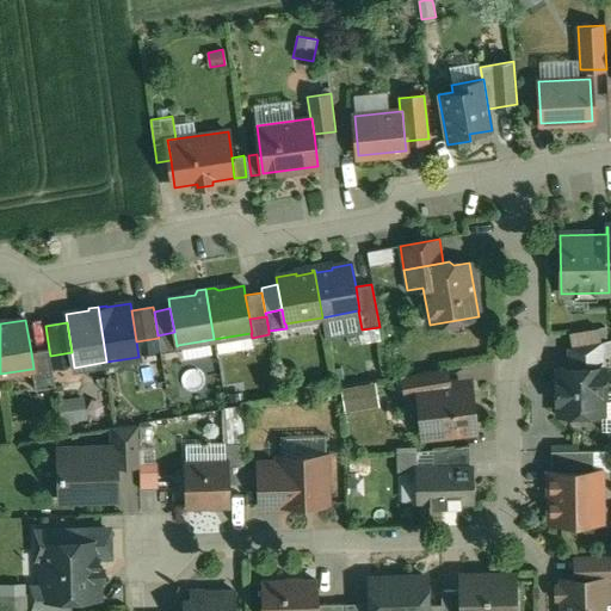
[(600,326),(571,332),(573,343),(603,337),(600,326)]
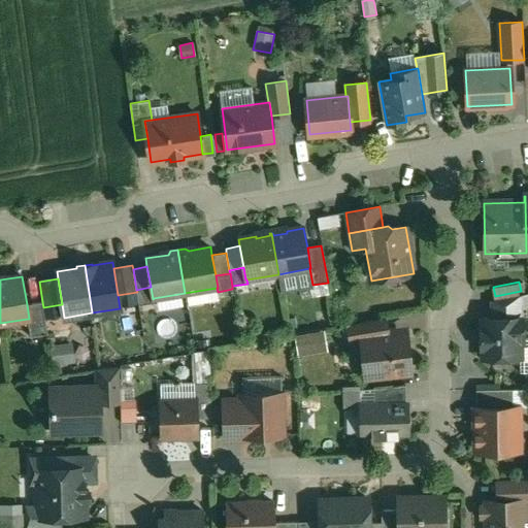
[(151,287),(136,290),(137,292),(139,305),(154,302),(154,298),(153,299),(151,287)]
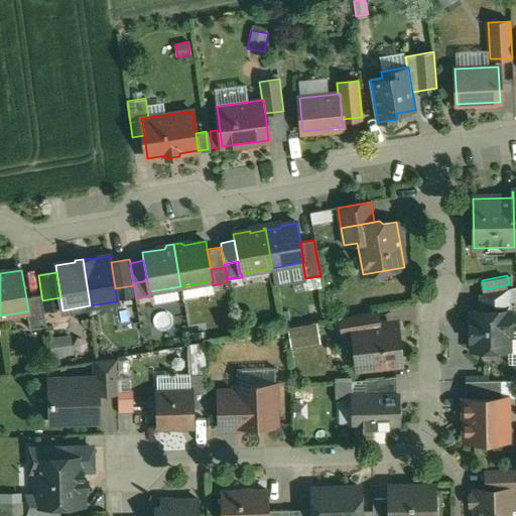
[(507,289),(481,293),(481,311),(508,310),(507,289)]
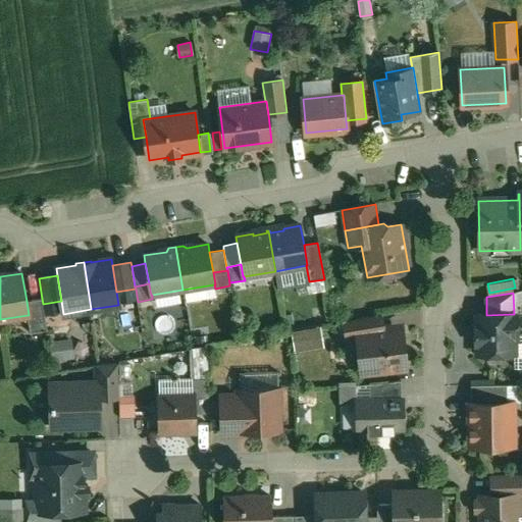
[(42,299),(27,301),(29,315),(28,315),(31,333),(47,330),(43,304),(42,299)]
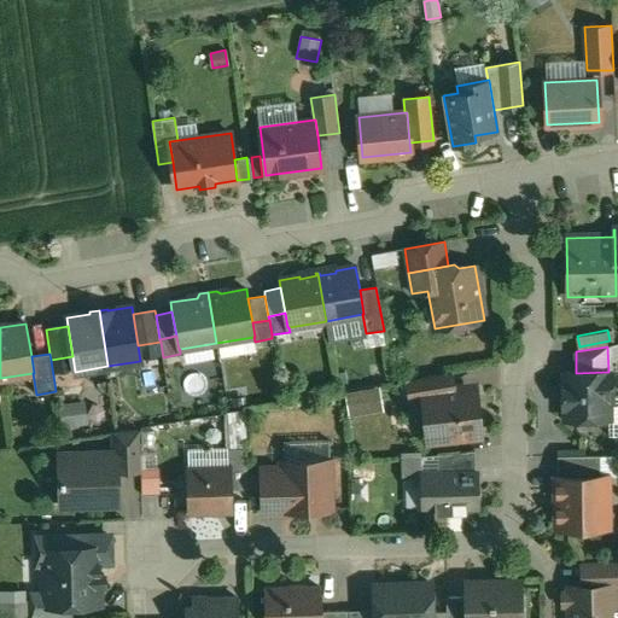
[(576,373),(565,373),(565,385),(563,388),(563,404),(565,407),(565,419),(588,419),(592,423),(600,423),(604,419),(608,418),(608,397),(612,397),(612,372),(608,372),(576,373)]
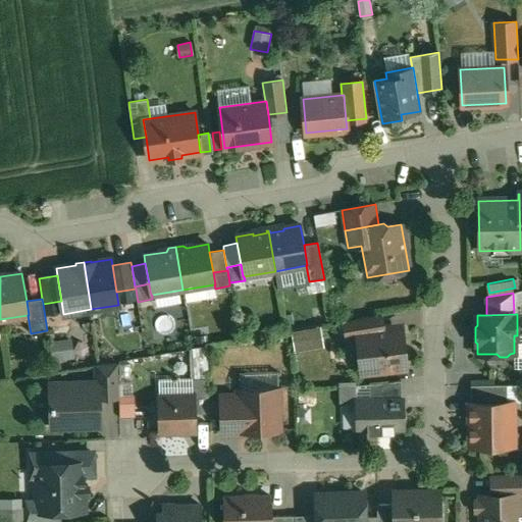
[(380,315),(345,321),(347,337),(360,335),(359,331),(382,329),(380,315)]
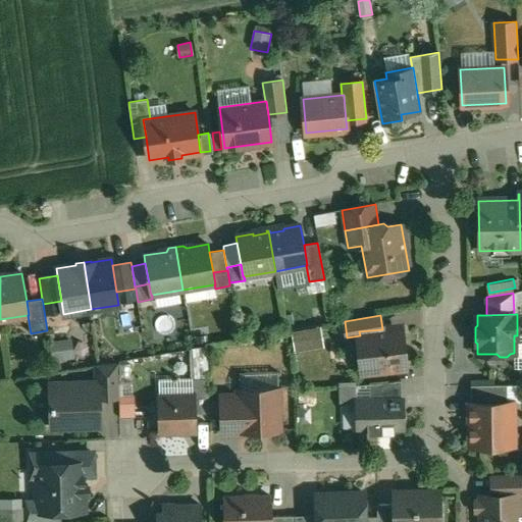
[(320,326),(292,331),(296,352),(324,346),(320,326)]
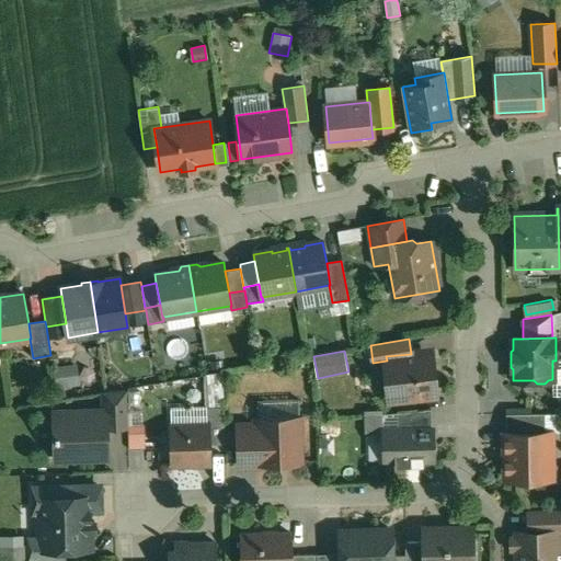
[(411,354),(386,356),(387,361),(390,400),(434,395),(430,359),(421,353),(411,354)]
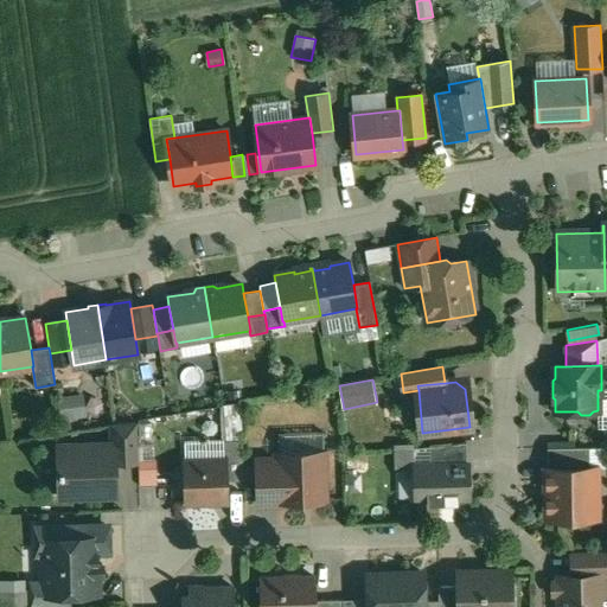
[(63,415),(85,414),(84,393),(62,394),(63,415)]
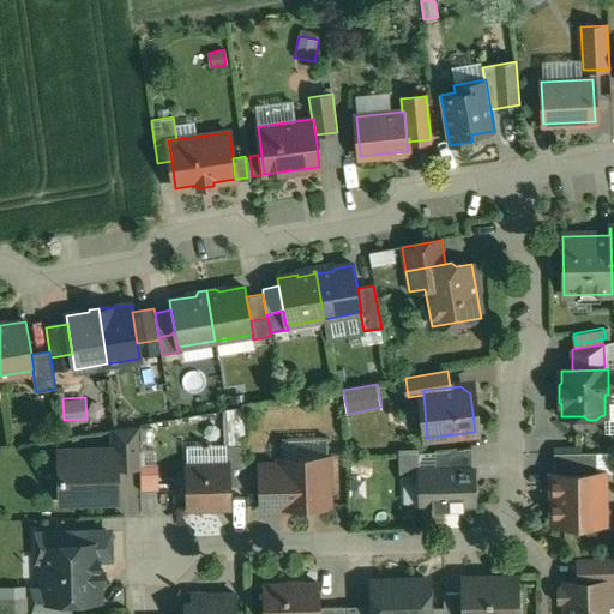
[(242,407),(224,408),(227,441),(245,440),(242,407)]
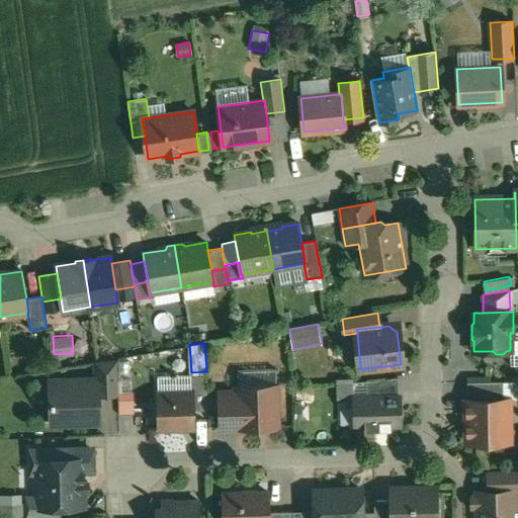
[(117,394),(116,360),(95,361),(96,379),(97,379),(98,395),(117,394)]
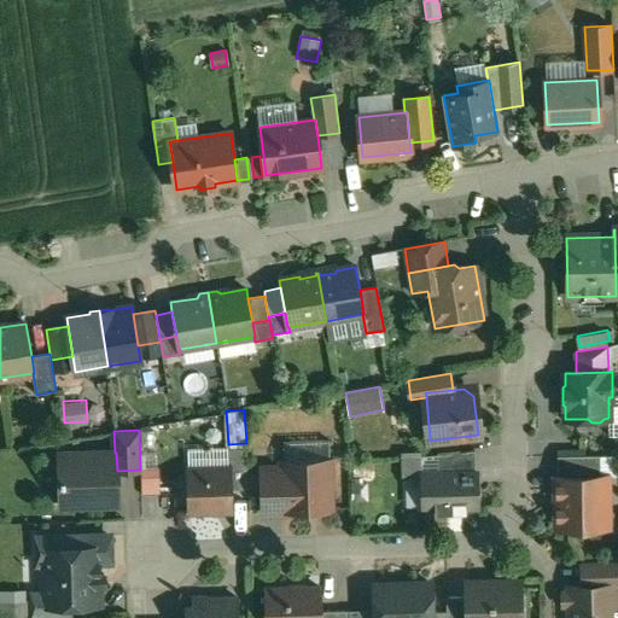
[(246,473),(246,449),(233,449),(233,467),(234,490),(248,490),(246,473)]
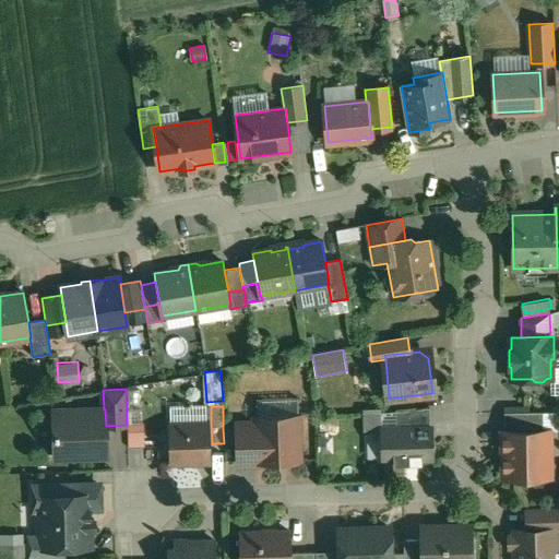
[(429,407),(394,411),(395,428),(429,427),(429,407)]
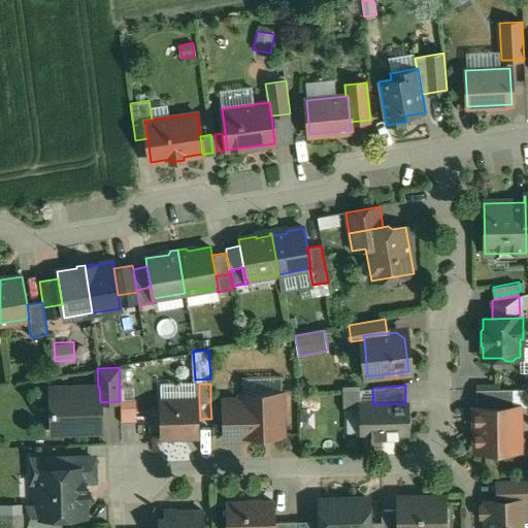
[(98,387),(51,389),(53,431),(100,430),(100,402),(99,387),(98,387)]
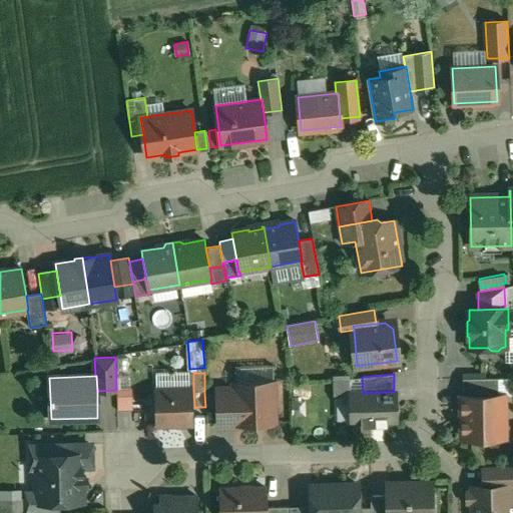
[(498,378),(462,379),(462,397),(498,396),(498,378)]
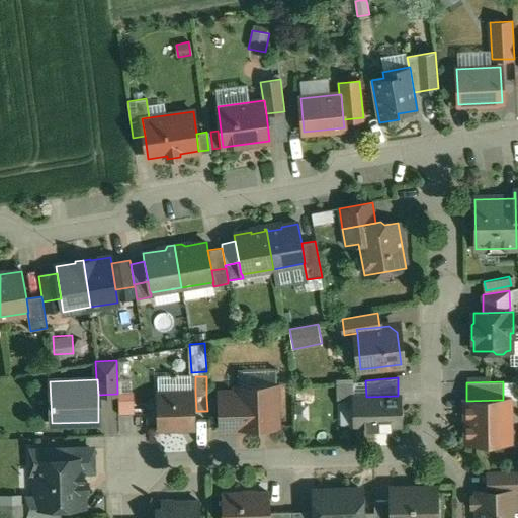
[(276,385),(238,386),(238,394),(239,427),(241,427),(278,426),(276,385)]
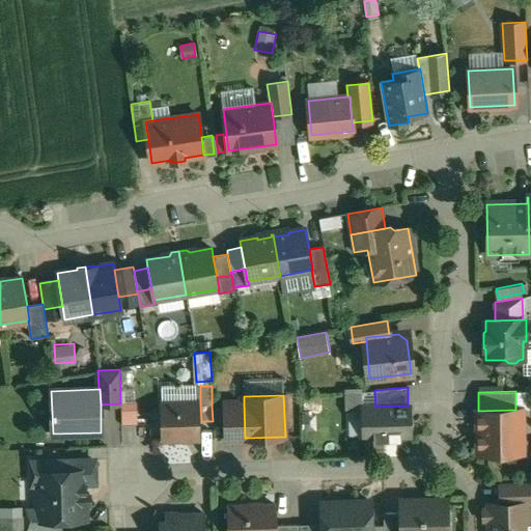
[(200,401),(162,402),(163,446),(202,445),(201,421),(200,401)]
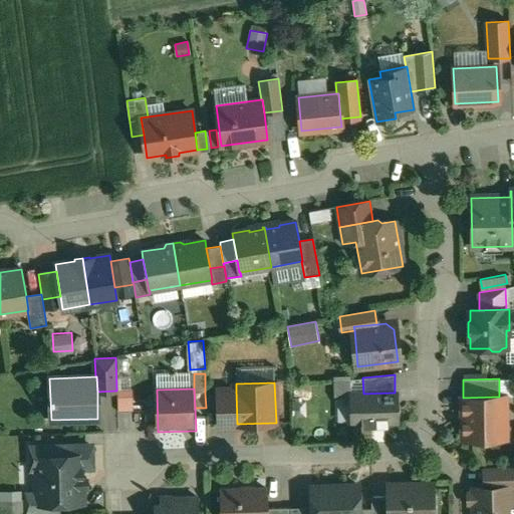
[(117,411),(133,410),(132,391),(116,391),(117,411)]
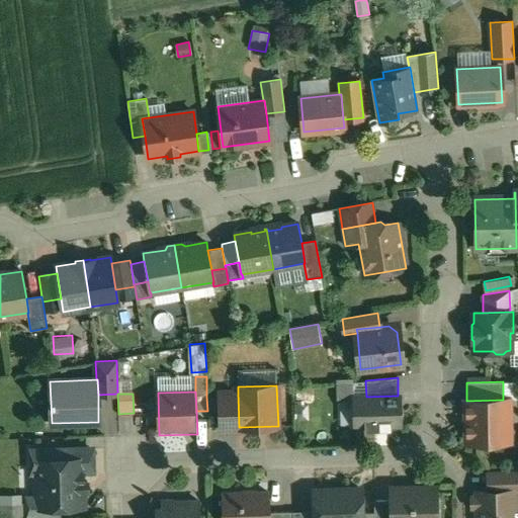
[(238,394),(220,395),(221,431),(241,430),(241,427),(239,427),(238,394)]
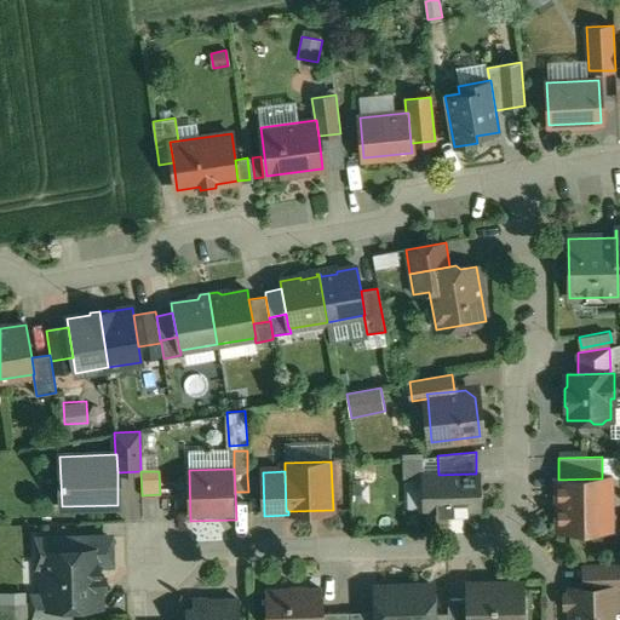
[(438,475),(423,476),(424,511),(480,509),(478,474),(476,474),(438,475)]
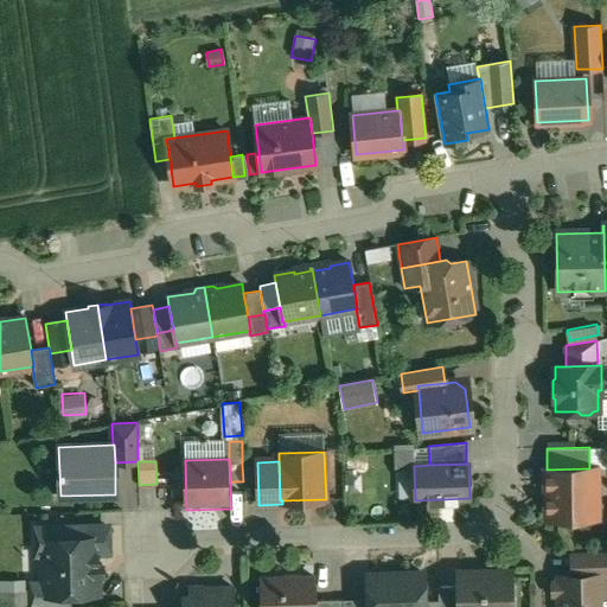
[(547,470),(545,470),(547,519),(570,518),(575,523),(583,523),(588,518),(596,518),(595,468),(589,468),(547,470)]
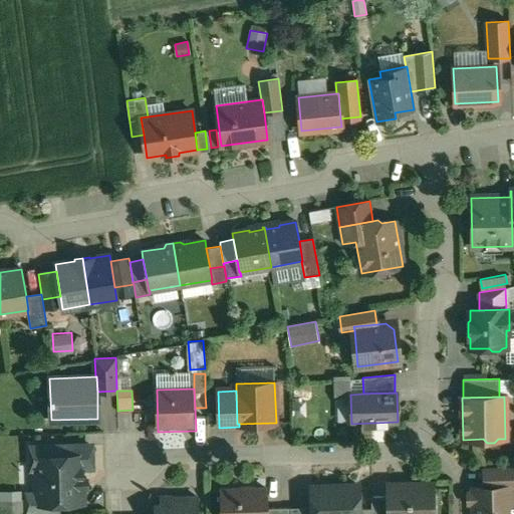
[(90,445),(31,447),(32,462),(36,462),(37,500),(37,504),(58,502),(83,502),(82,467),(91,467),(90,445)]
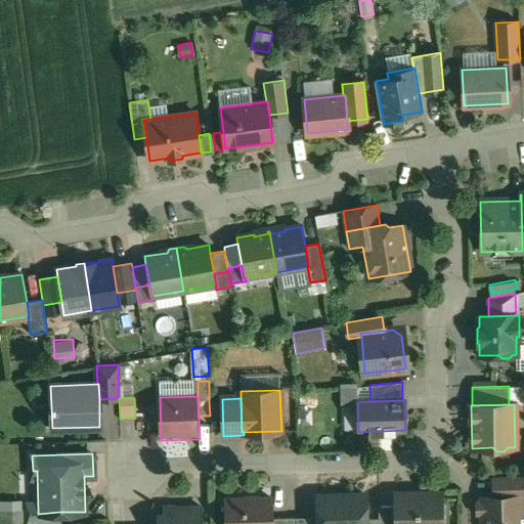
[(523,475),(492,477),(493,497),(519,496),(519,497),(523,496),(523,475)]
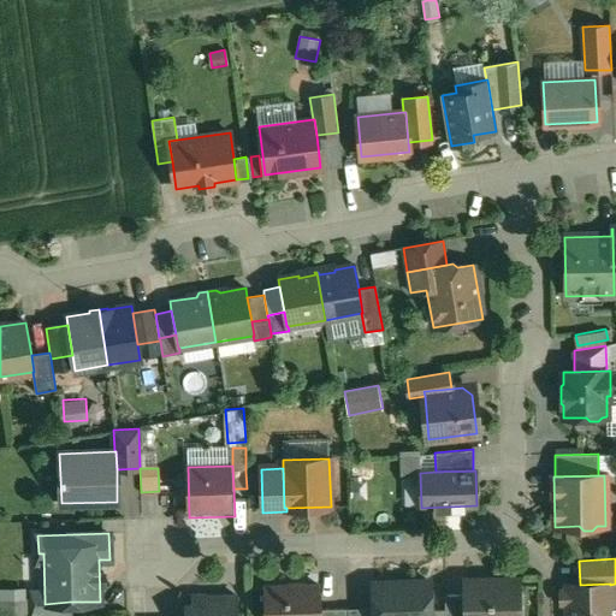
[(517,615),(517,580),(465,581),(465,596),(465,615),(517,615)]
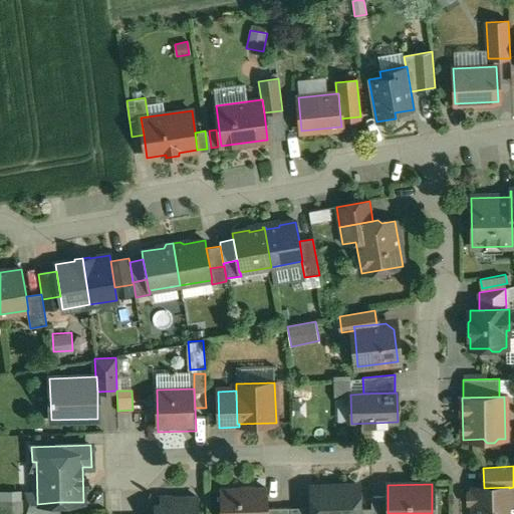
[(358,513),(357,485),(311,487),(312,513),(358,513)]
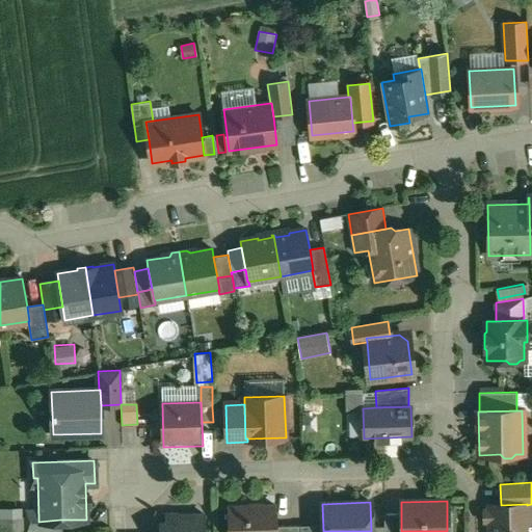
[(501,505),(489,505),(490,531),(527,531),(527,505),(527,504),(501,505)]
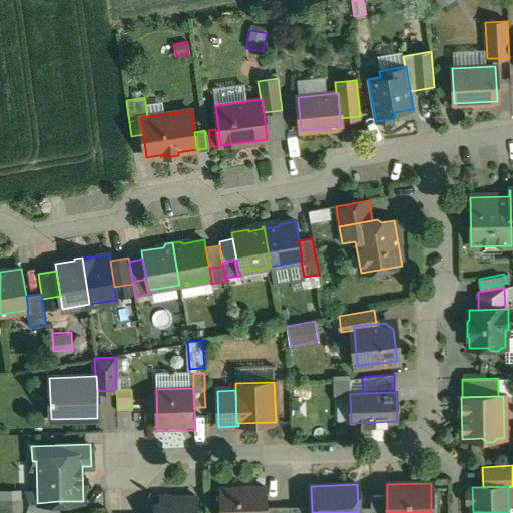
[(266,488),(220,489),(220,512),(266,512),(266,508),(266,488)]
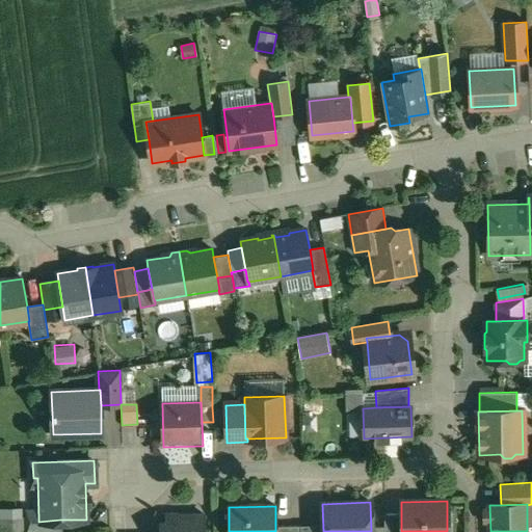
[(27,507),(0,509),(0,531),(28,531),(28,519),(27,507)]
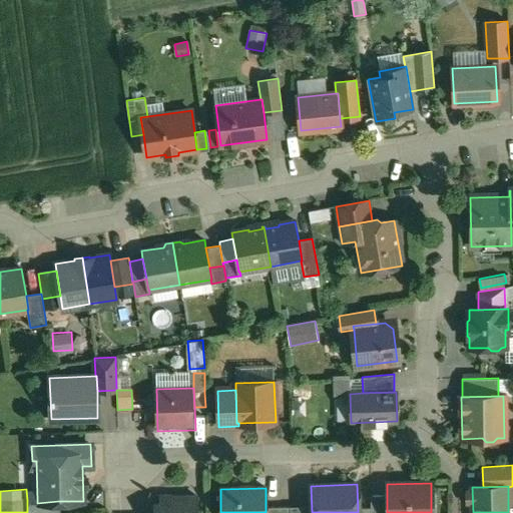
[(171,499),(170,495),(160,495),(160,503),(154,504),(154,512),(196,512),(196,496),(182,496),(182,499),(171,499)]
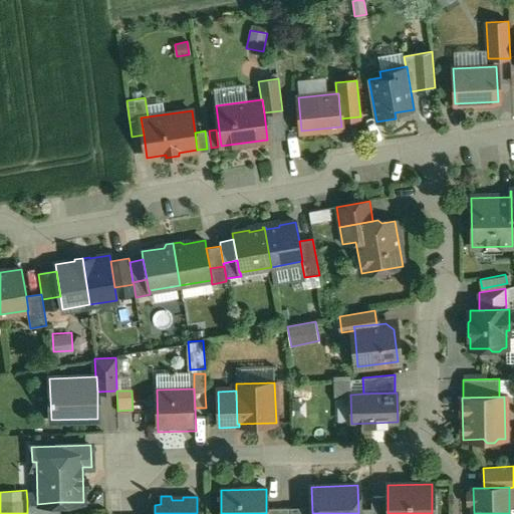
[(388,513),(388,497),(371,497),(370,513),(388,513)]
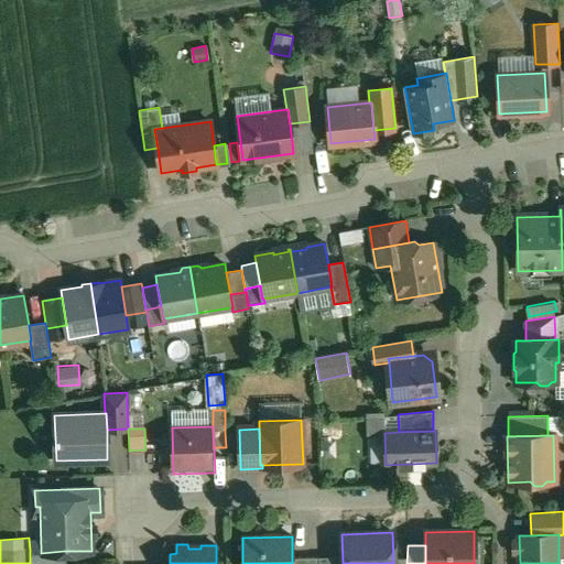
[(60,563),(64,563),(64,551),(41,553),(41,549),(30,550),(30,563),(60,563)]
